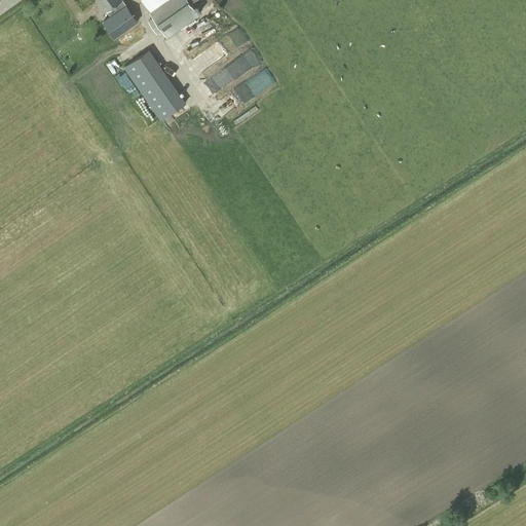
[(115,37),(138,22),(122,0),(99,0),(111,16),(104,22),(115,37)]
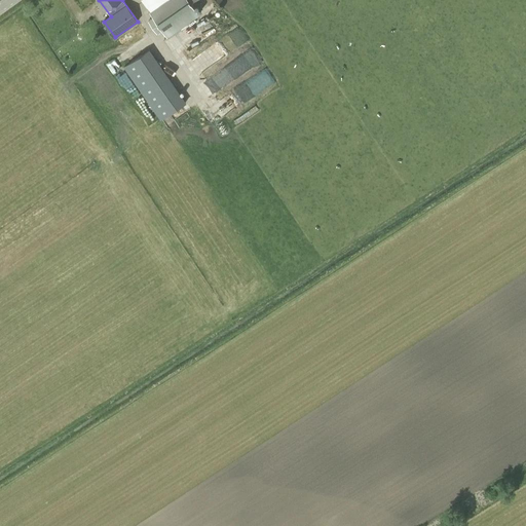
[(153,16),(148,21),(157,33),(161,30),(165,34),(194,12),(185,0),(165,0),(150,12),(153,16)]
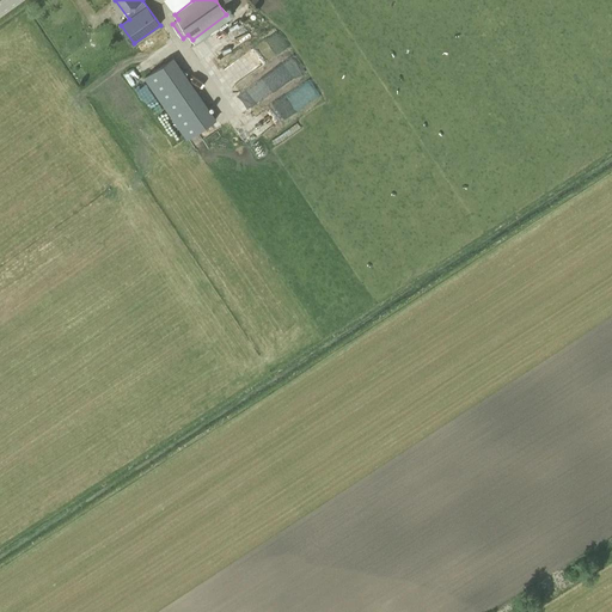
[(154,44),(167,35),(163,28),(150,37),(154,44)]
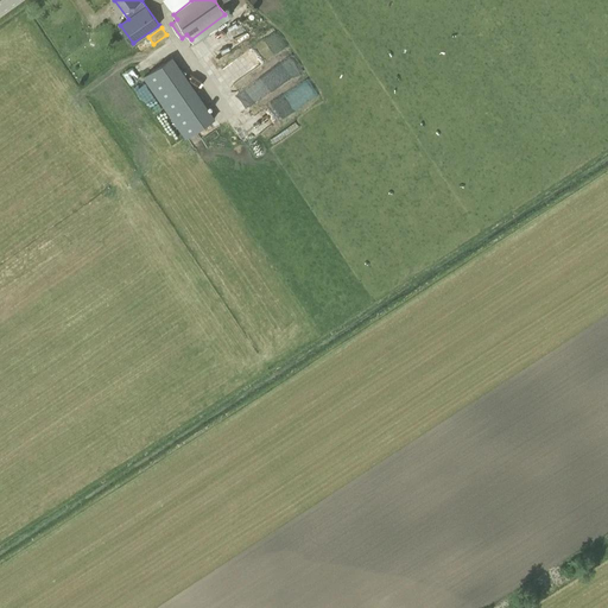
[(140,52),(146,49),(144,46),(150,43),(146,39),(137,46),(140,52)]
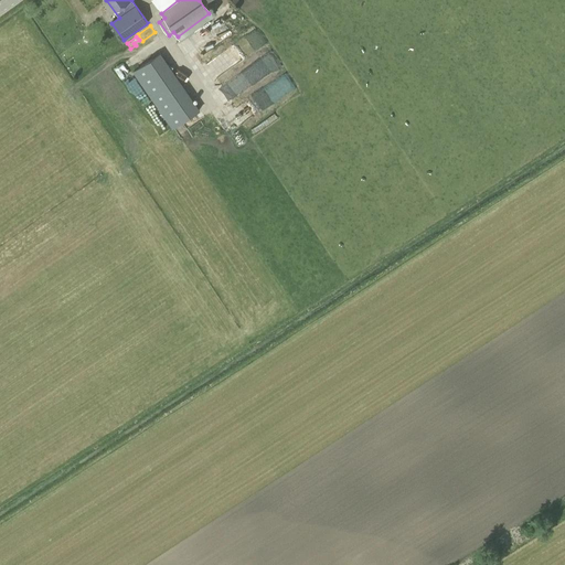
[(172,129),(199,110),(160,54),(134,72),(172,129)]
